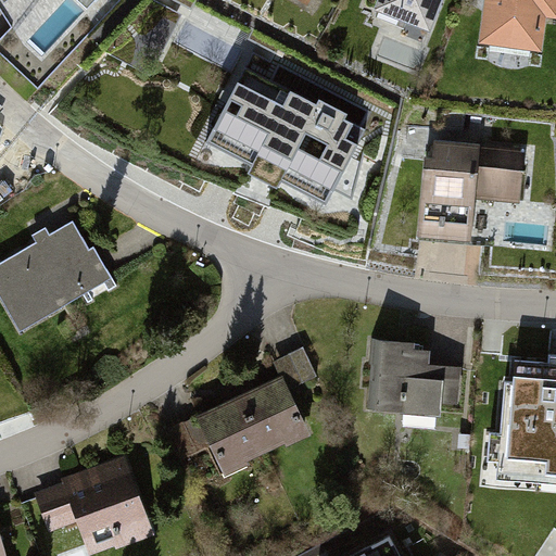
[(379,0),(376,13),(436,34),(446,0),(379,0)]
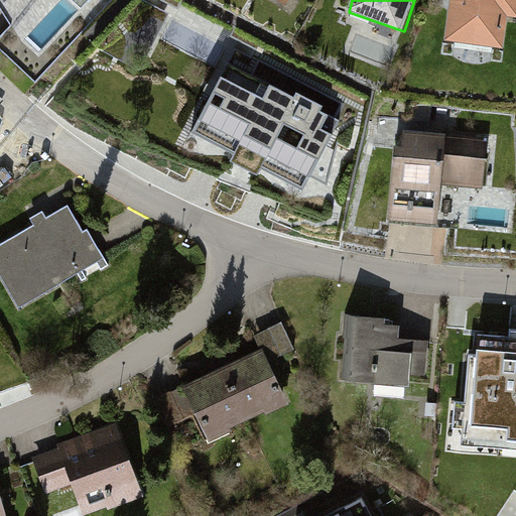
[(515,0),(454,0),(448,40),(506,47),(510,15),(515,16),(515,0)]
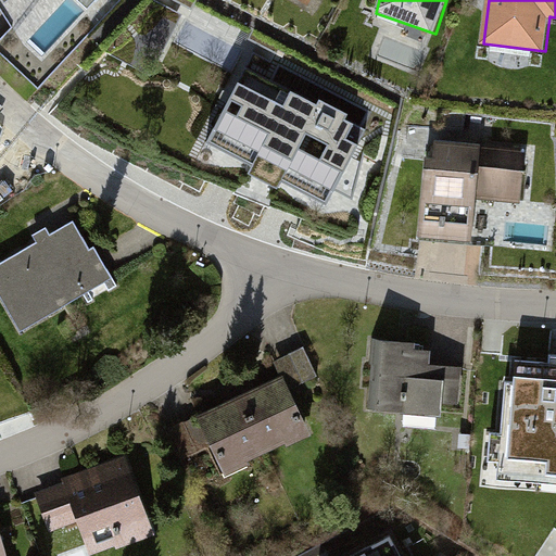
[(253,51),(206,142),(253,166),(250,174),(278,189),(281,181),(326,204),(365,129),(344,118),(348,114),(319,100),(317,104),(270,80),(279,64),(253,51)]
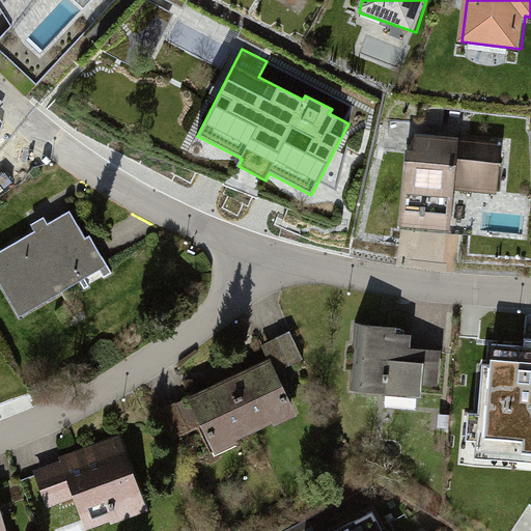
[(502,145),(409,138),(401,230),(453,234),(456,194),(498,197),(502,145)]
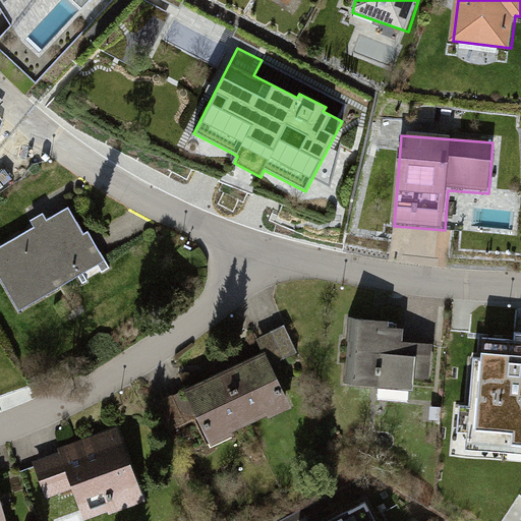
[(75,225),(1,269),(31,320),(106,276),(75,225)]
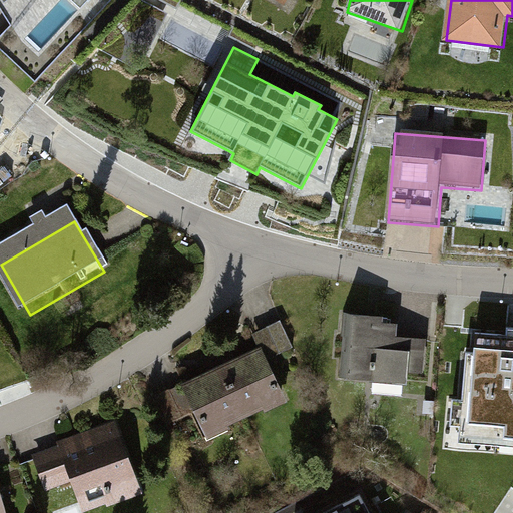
[(348,315),(343,378),(406,383),(408,370),(421,371),(423,345),(390,342),(391,328),(379,327),(379,318),(348,315)]
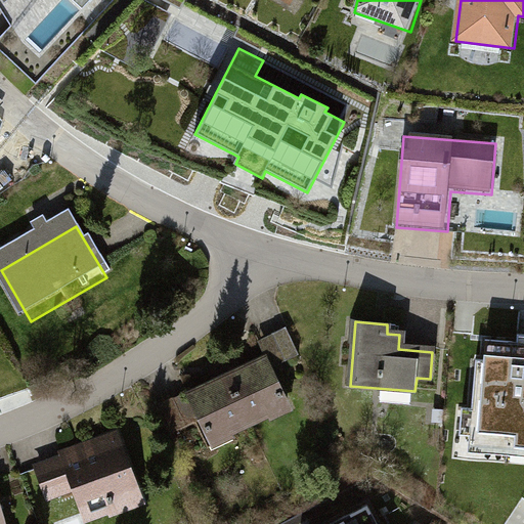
[(470,434),(469,440),(523,443),(523,334),(517,334),(516,342),(484,340),(483,358),(475,357),(472,405),(463,404),(461,433),(470,434)]
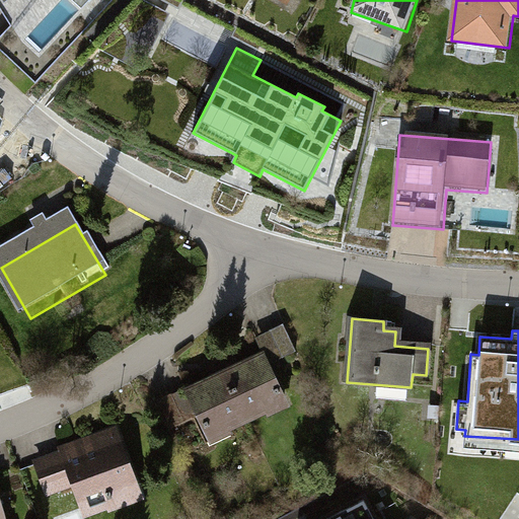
[(260,358),(191,391),(215,443),(284,411),(260,358)]
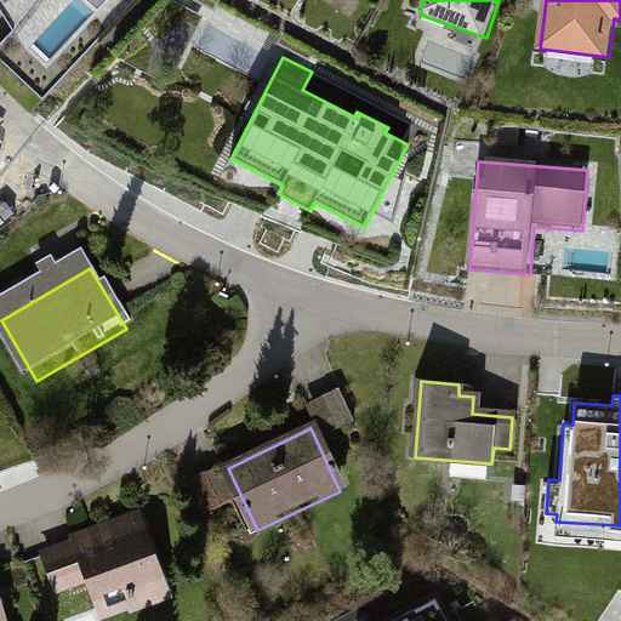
[(143,522),(51,564),(73,611),(103,598),(112,619),(175,590),(143,522)]
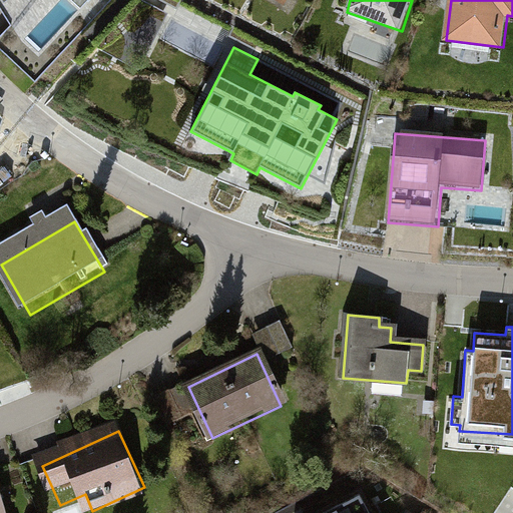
[(369,512),(359,495),(323,512),(369,512)]
